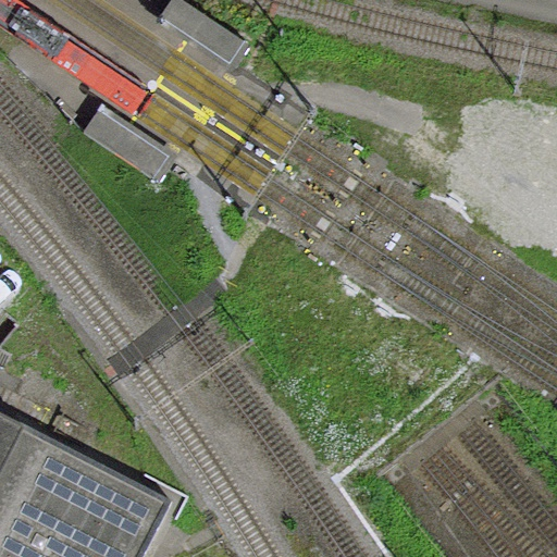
[(243,48),(247,41),(183,0),(171,0),(160,17),(233,64),(243,48)]
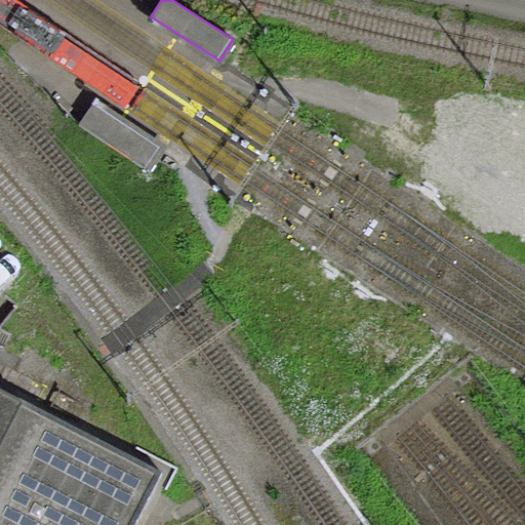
[(79,123),(150,170),(165,147),(117,114),(94,99),(79,123)]
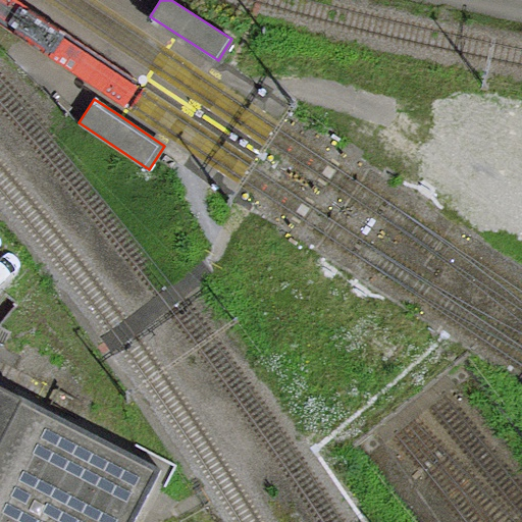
[(0,387),(0,435),(19,398),(0,387)]
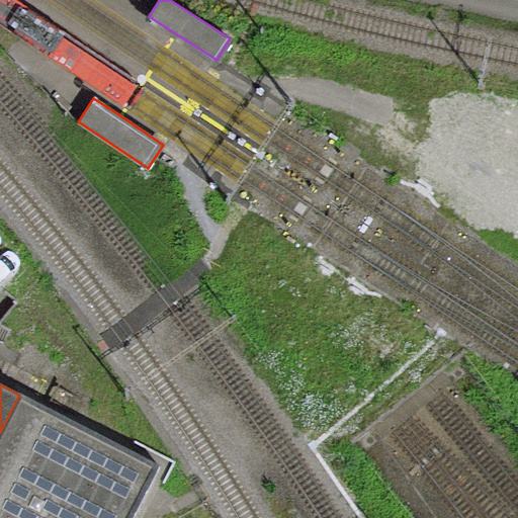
[(134,517),(161,464),(19,395),(0,432),(0,517),(134,517)]
